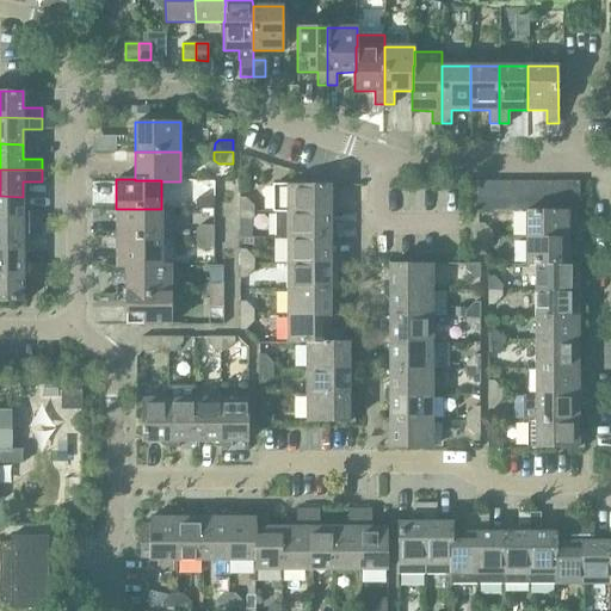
[(492,210),(506,210),(506,181),(492,183),(492,210)]
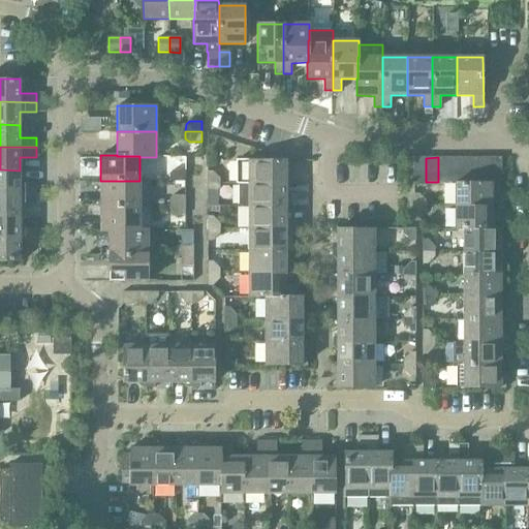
[(438,182),(450,182),(450,157),(438,157),(438,182)]
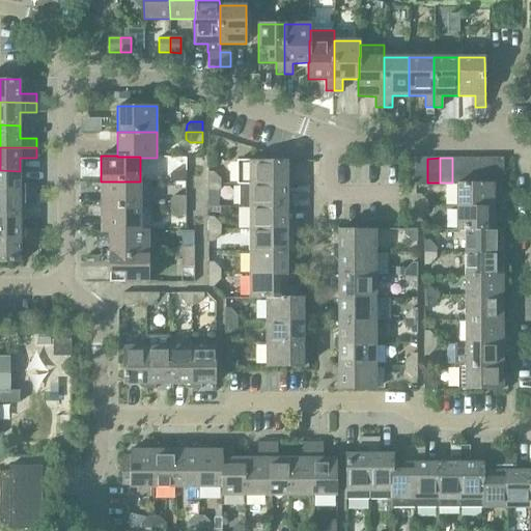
[(452,183),(456,183),(465,183),(465,158),(452,158),(452,183)]
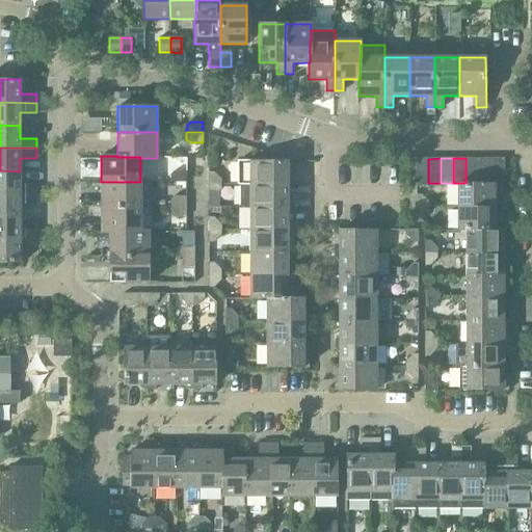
[(466,158),(466,183),(478,183),(478,158),(466,158)]
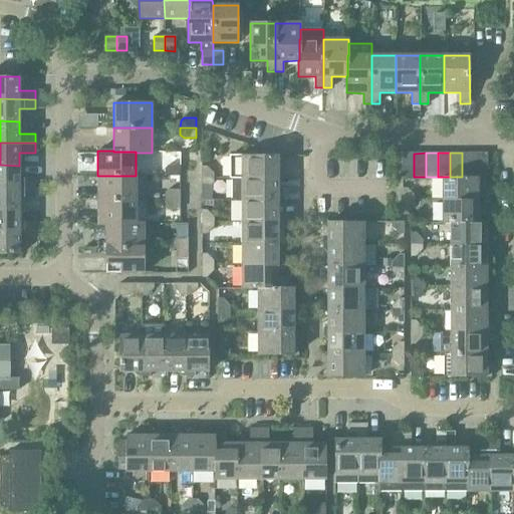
[(462,153),(462,177),(475,177),(475,153),(462,153)]
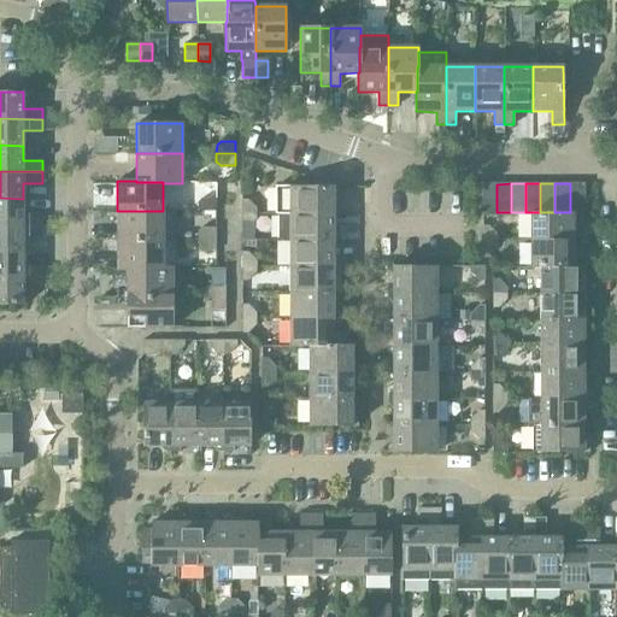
[(570,212),(574,212),(585,212),(585,183),(570,183),(570,212)]
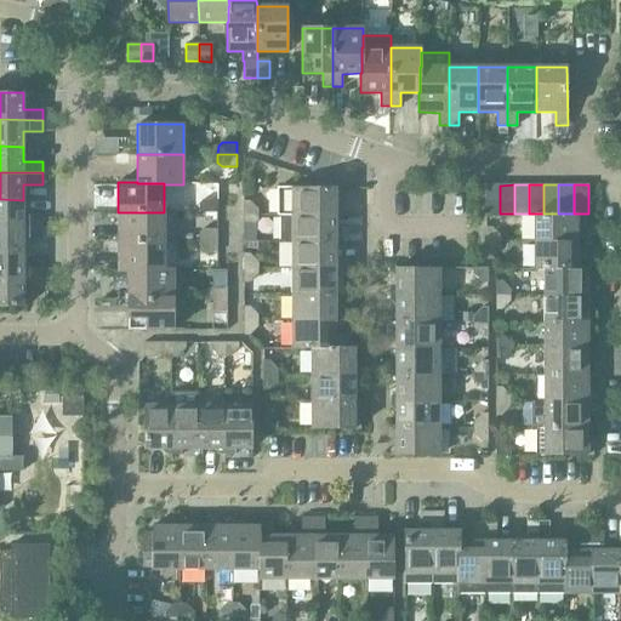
[(485,214),(500,214),(500,186),(485,186),(485,214)]
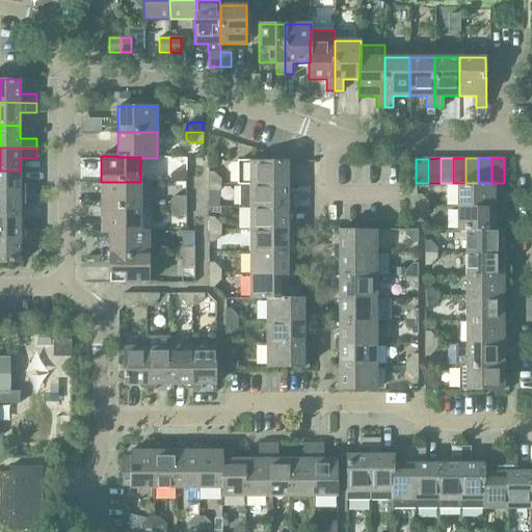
[(238,185),(250,185),(290,185),(290,180),(287,177),(287,161),(250,161),(238,161),(238,185)]
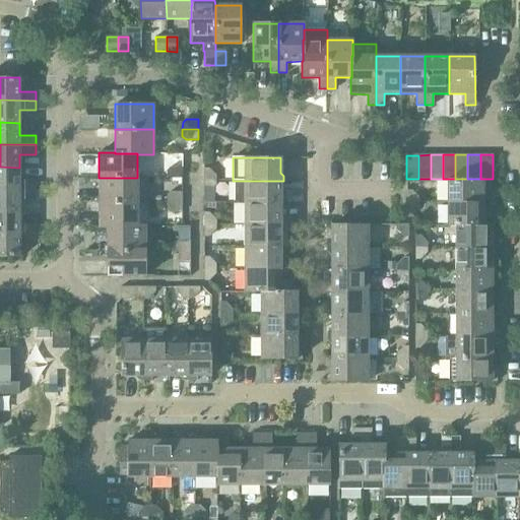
[(0,167),(0,189),(36,190),(36,181),(19,181),(19,168),(0,167)]
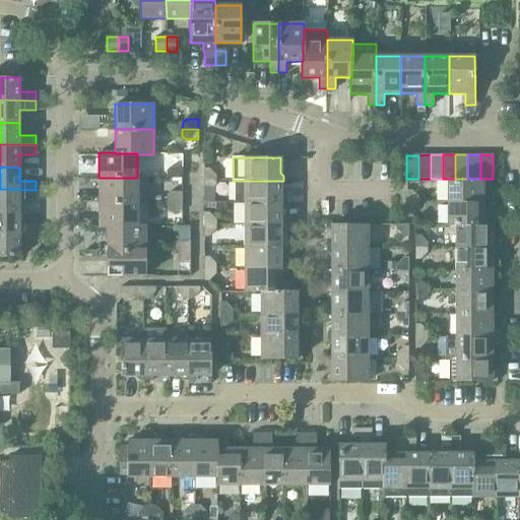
[(182,168),(177,168),(170,168),(167,171),(167,178),(182,178),(182,168)]
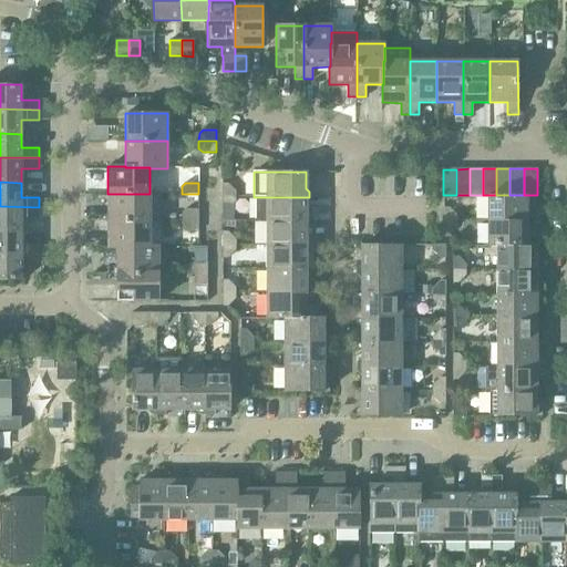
[(223,184),(223,197),(236,197),(236,192),(227,184),(223,184)]
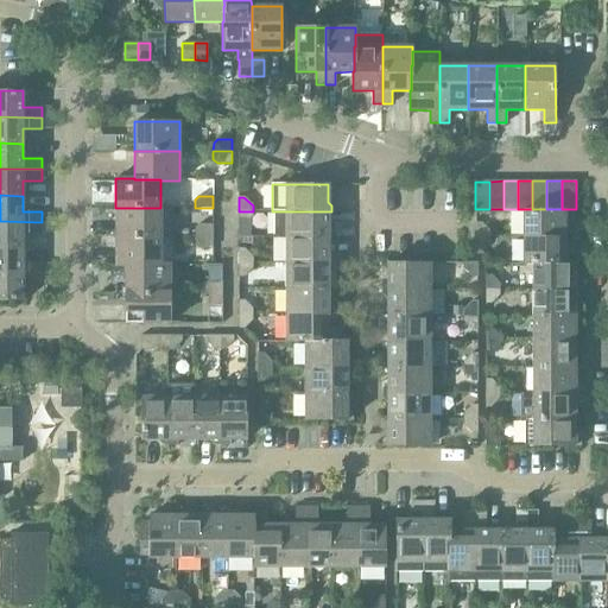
[(115,208),(115,236),(160,236),(160,208),(115,208)]
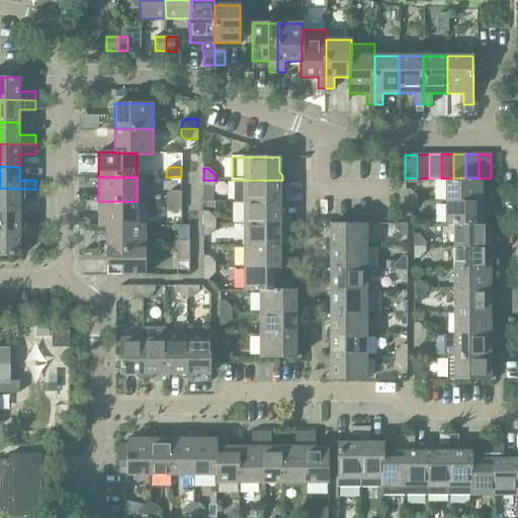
[(445,178),(446,201),(487,201),(487,193),(482,193),(482,178),(479,178),(465,178),(453,178),(445,178)]
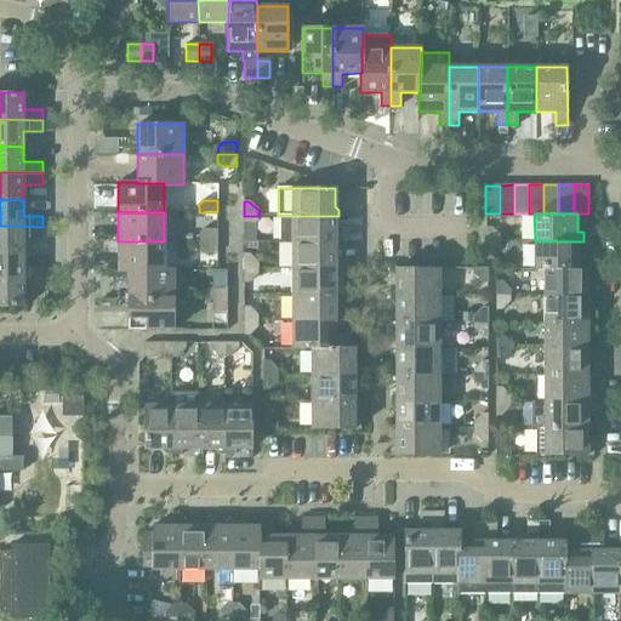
[(258,216),(244,216),(244,231),(249,231),(258,221),(258,216)]
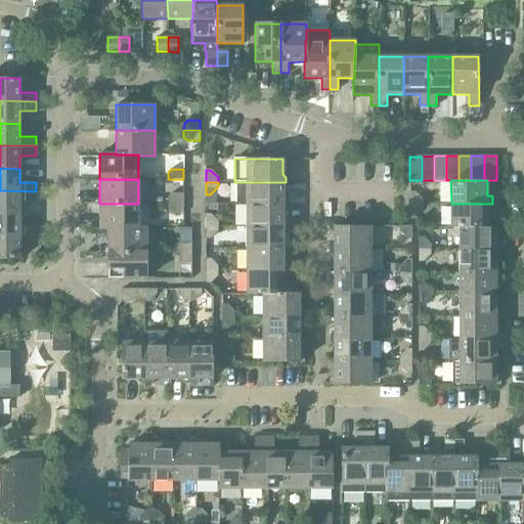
[(247,182),(247,204),(282,204),(282,189),(286,186),(286,182),(247,182)]
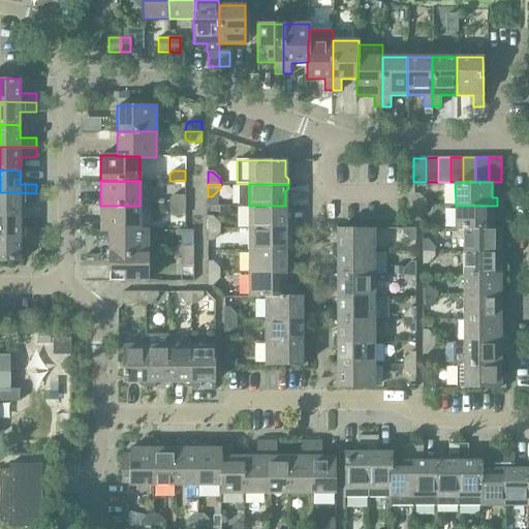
[(0,192),(0,215),(20,216),(20,203),(36,203),(36,193),(0,192)]
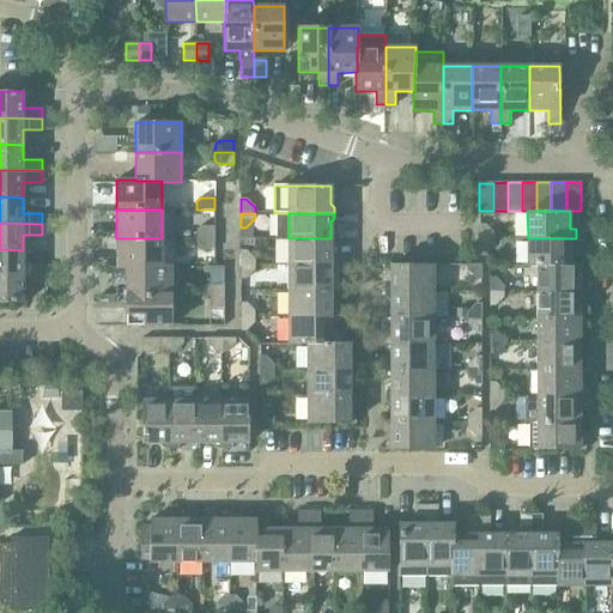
[(479,224),(479,238),(493,238),(493,234),(485,224),(479,224)]
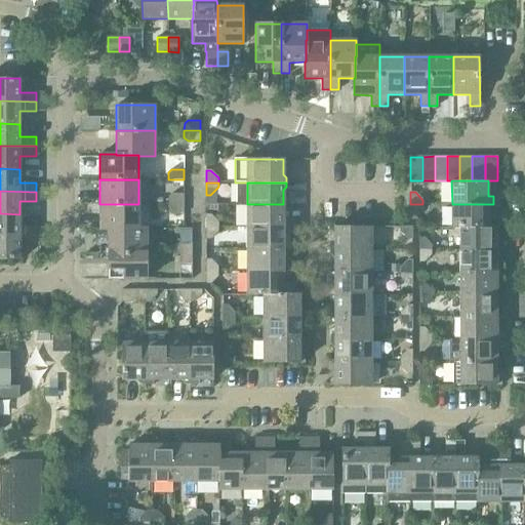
[(168,194),(168,204),(184,204),(184,194),(168,194)]
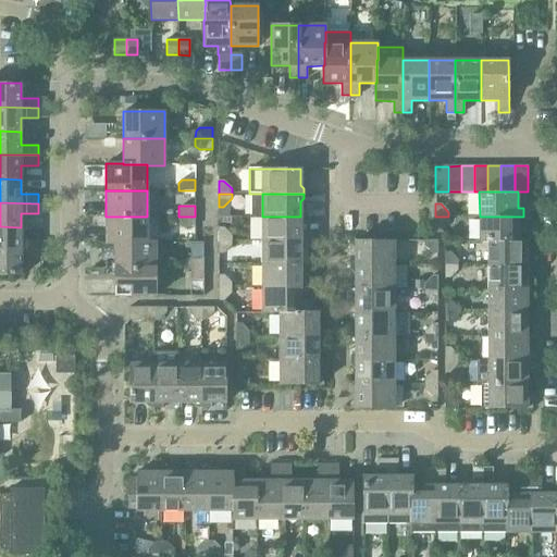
[(106,244),(114,244),(114,243),(147,243),(147,242),(147,217),(106,217),(106,244)]
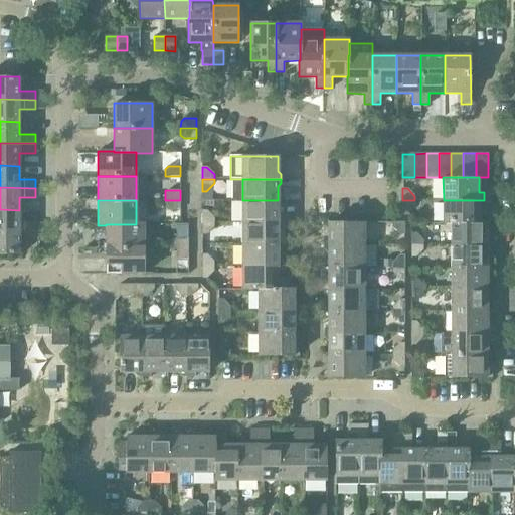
[(180,200),(165,200),(165,207),(168,210),(180,210),(180,200)]
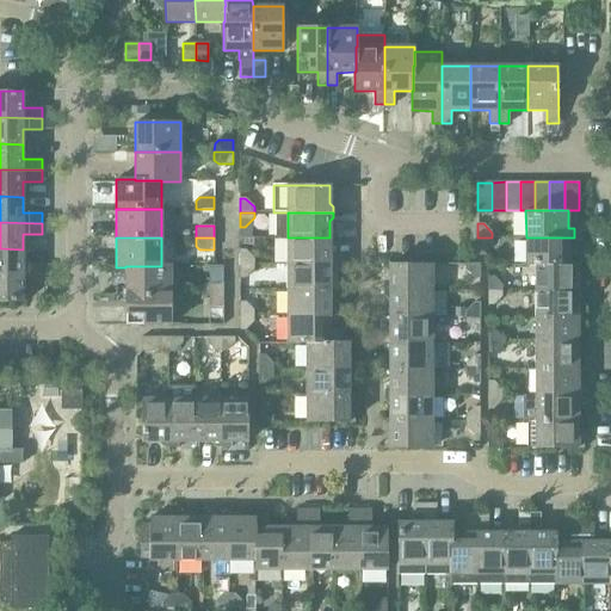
[(288,238),(288,264),(333,264),(333,259),(329,255),(329,238),(288,238)]
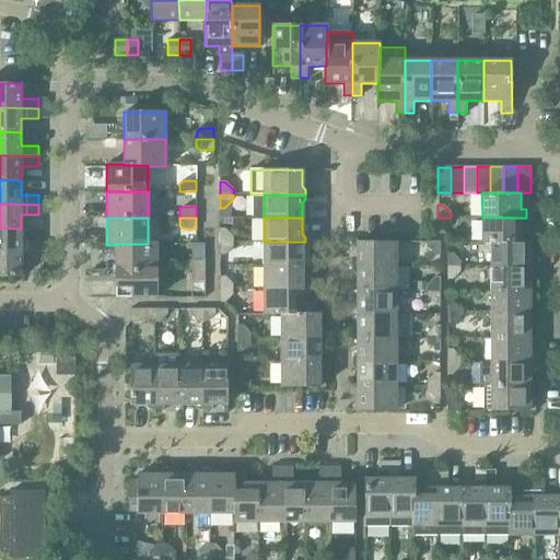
[(451,218),(438,218),(438,231),(443,231),(451,224),(451,218)]
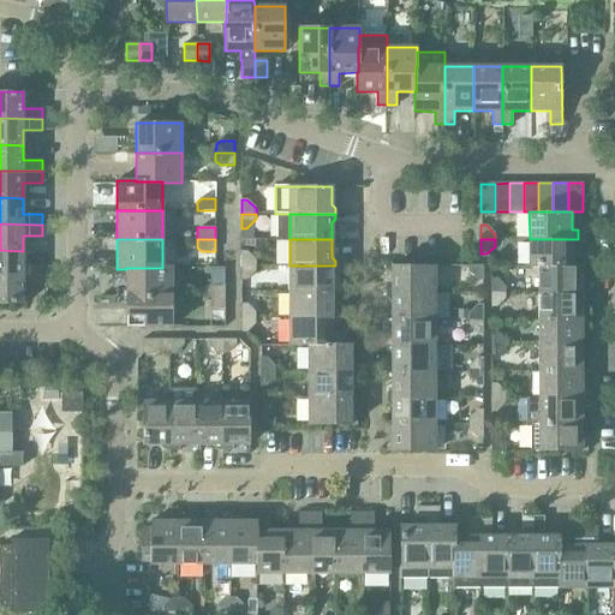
[(530,267),(539,267),(539,266),(572,266),(572,250),(578,250),(578,239),(530,239),(530,267)]
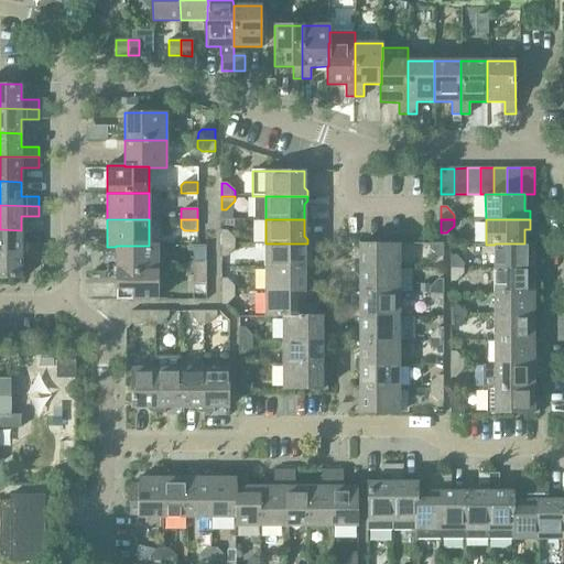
[(0,229),(0,253),(39,253),(39,243),(21,243),(21,230),(0,229)]
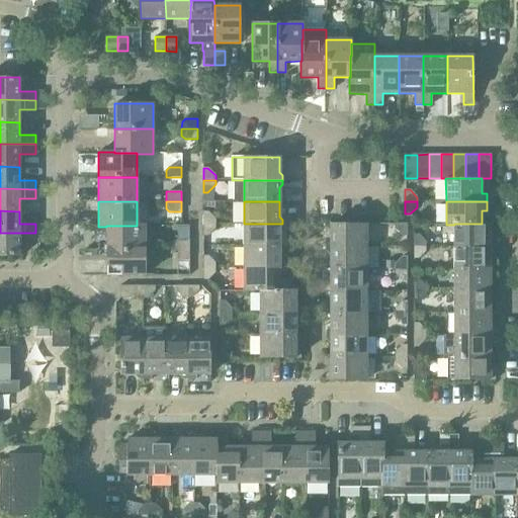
[(203,211),(203,224),(216,224),(216,219),(207,211),(203,211)]
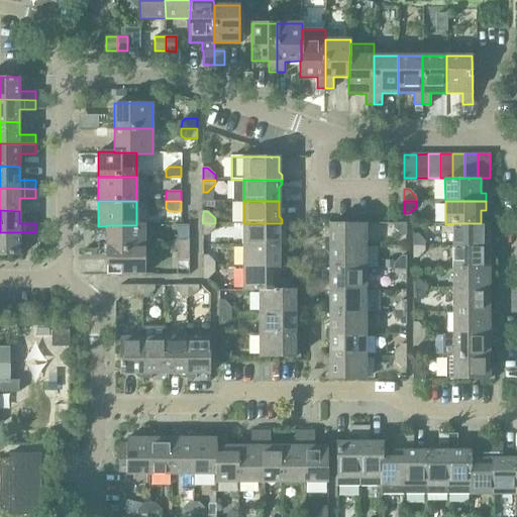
[(215,223),(203,223),(203,235),(207,235),(215,228),(215,223)]
